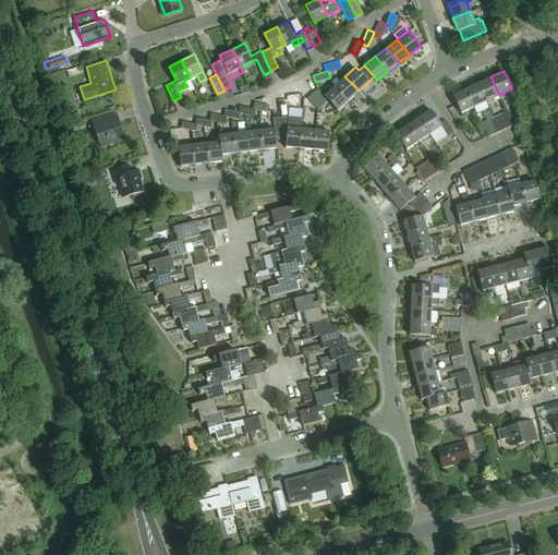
[(348,100),(359,91),(344,76),(335,85),(348,100)]
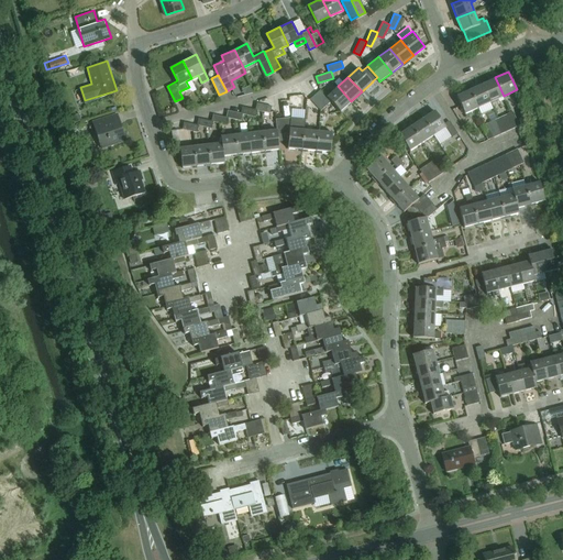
[(492,101),(504,96),(495,77),(483,83),(492,101)]
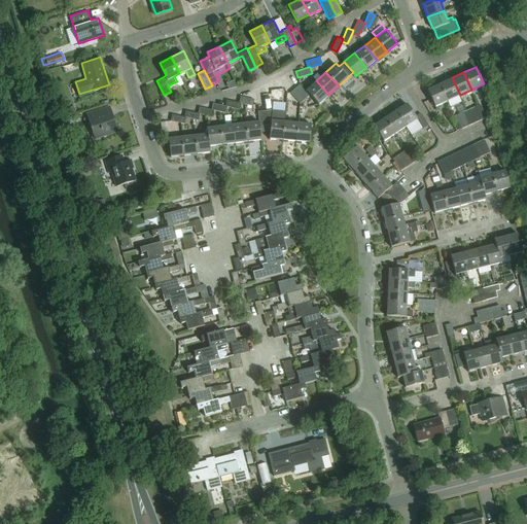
[(459,95),(460,95),(452,77),(440,82),(448,100),(459,95)]
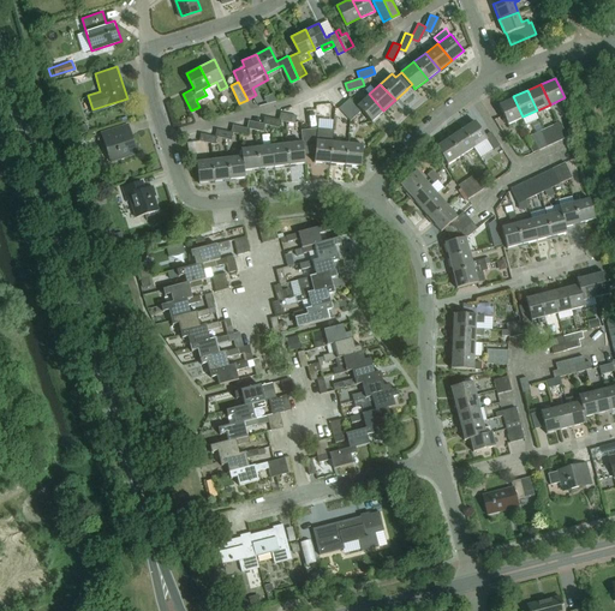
[(372,120),(383,111),(369,94),(358,105),(362,109),(372,120)]
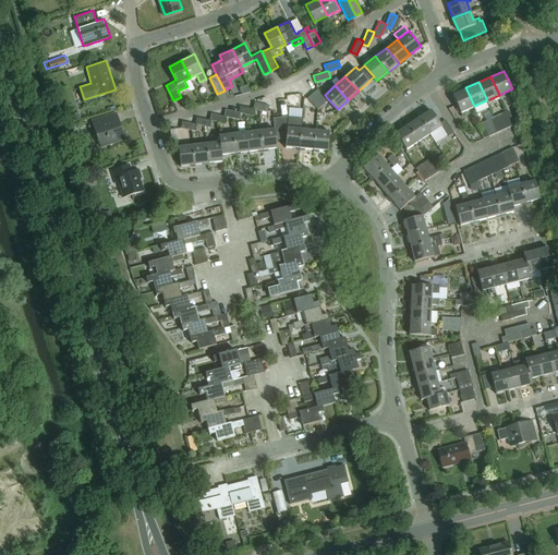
[(323,104),(328,99),(325,95),(318,87),(313,93),(323,104)]
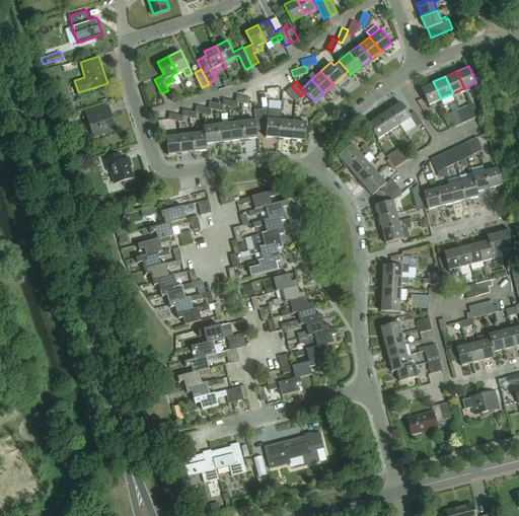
[(429,104),(441,98),(433,81),(422,87),(429,104)]
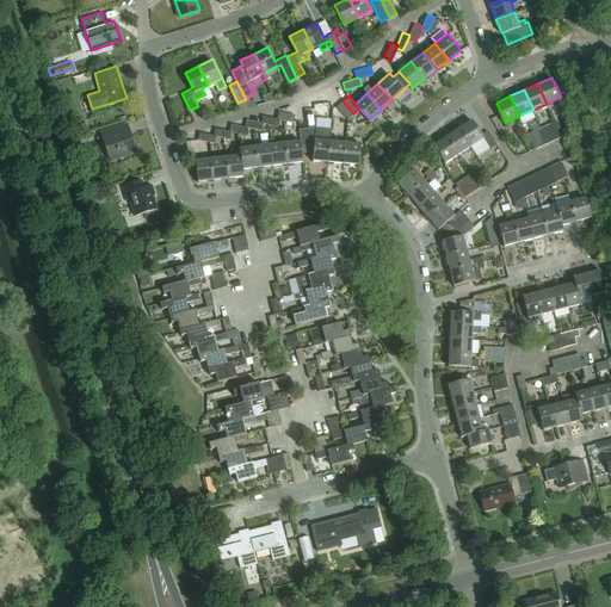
[(353,113),(343,101),(338,106),(349,118),(353,113)]
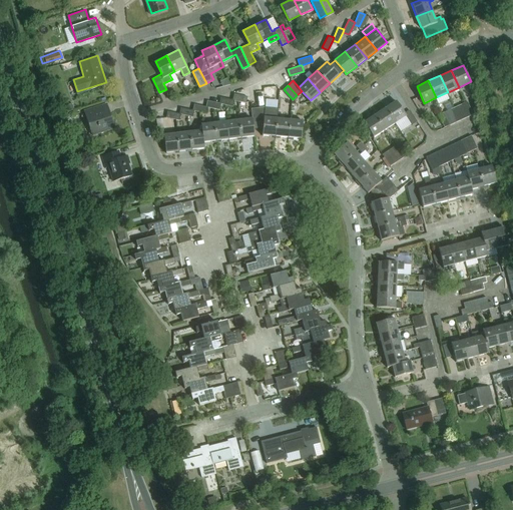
[(246,101),(247,95),(233,92),(232,98),(234,99),(246,101)]
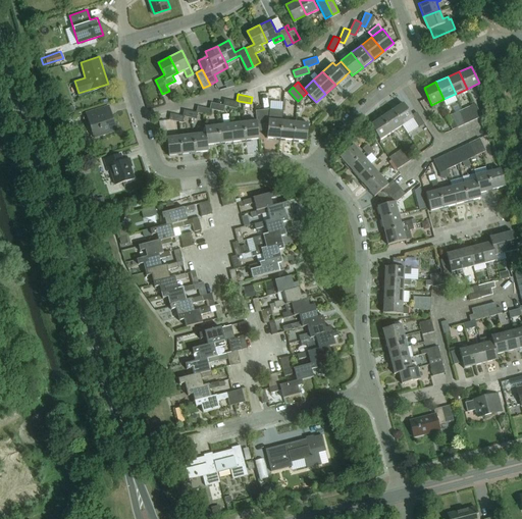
[(455,94),(444,99),(446,104),(457,99),(455,94)]
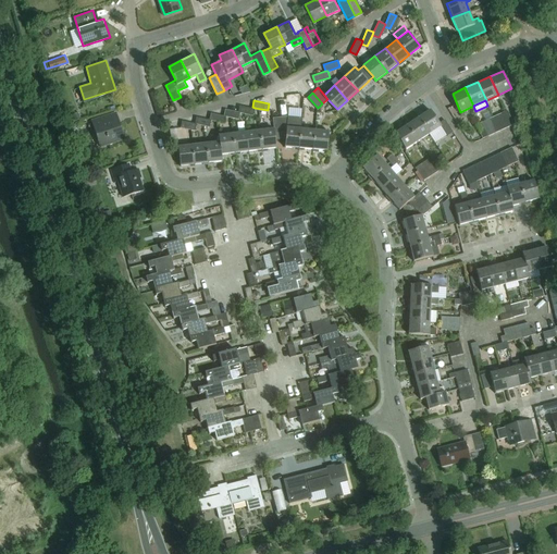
[(252,114),(255,108),(252,107),(239,105),(238,111),(239,111),(252,114)]
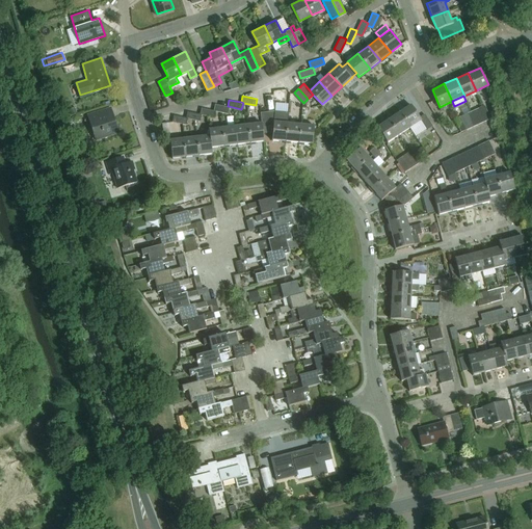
[(228,112),(229,106),(228,106),(215,103),(214,109),(215,110),(228,112)]
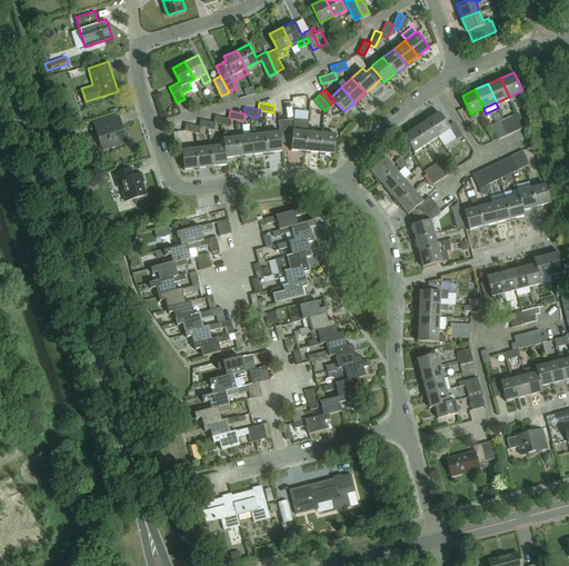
[(463,132),(455,120),(449,123),(439,110),(428,118),(438,135),(450,127),(456,136),(457,137),(463,132)]
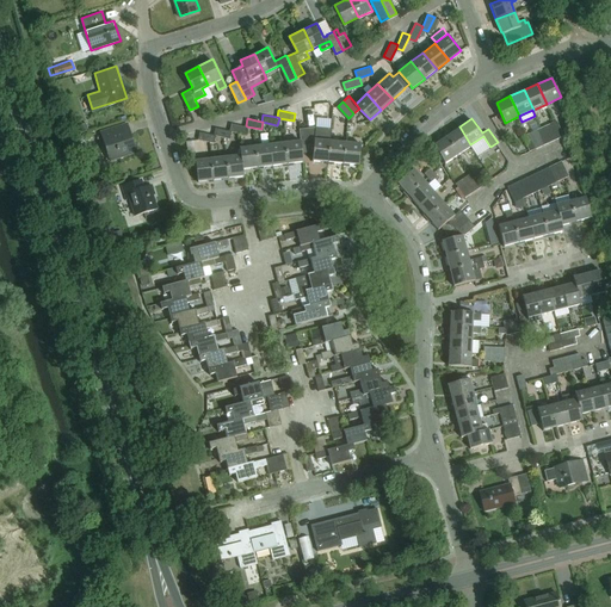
[(556,119),(550,122),(556,137),(563,134),(556,119)]
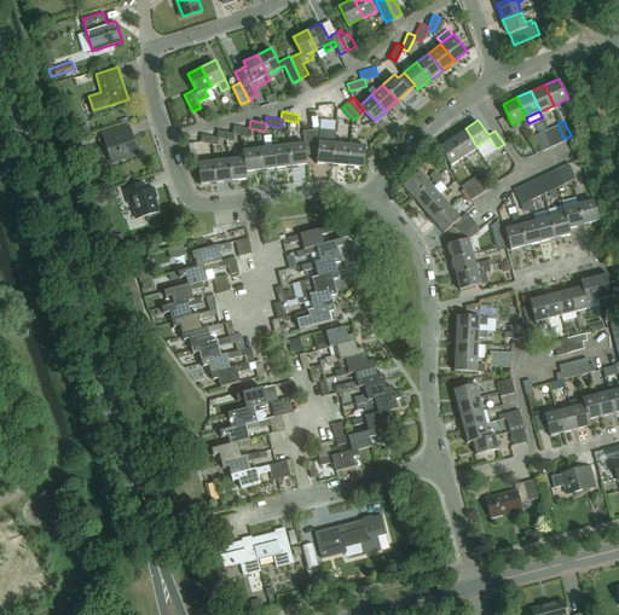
[(87,123),(74,127),(76,134),(90,129),(87,123)]
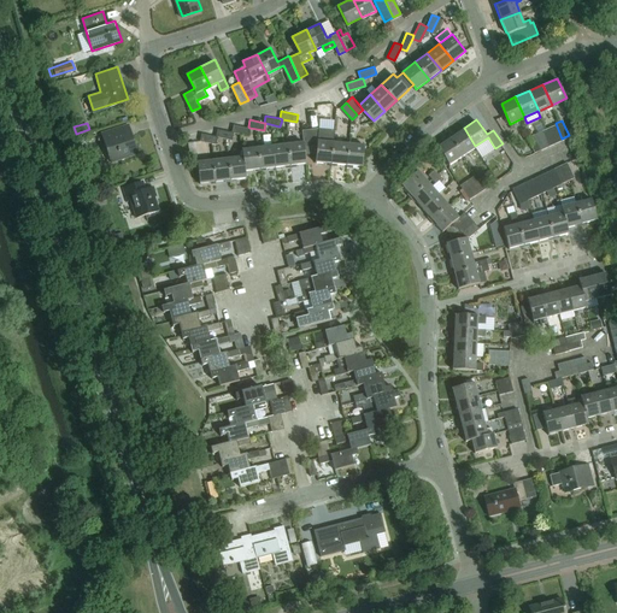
[(128,123),(125,124),(101,131),(111,160),(137,152),(128,123)]
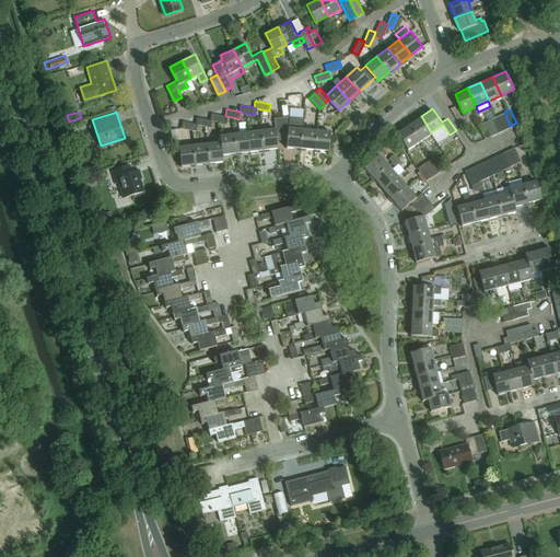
[(504,112),(498,115),(504,128),(510,126),(504,112)]
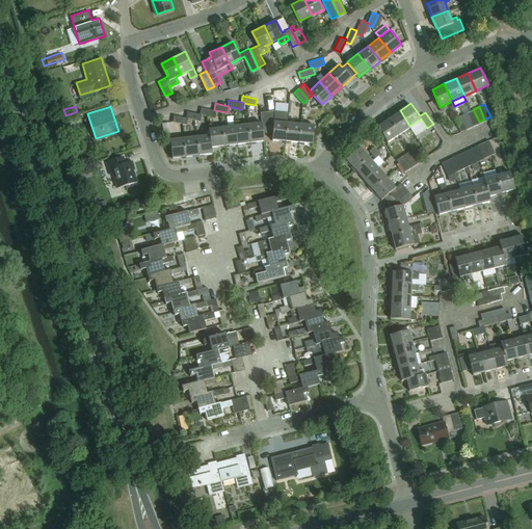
[(214,116),(215,110),(214,109),(201,107),(200,113),(202,113),(214,116)]
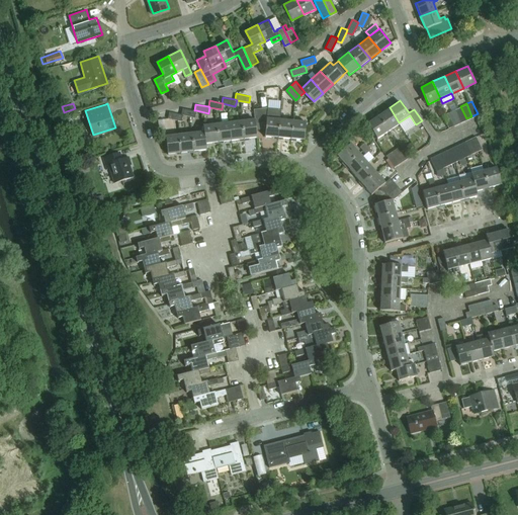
[(278,137),(280,118),(281,108),(268,106),(260,107),(261,122),(266,121),(265,135),(278,137)]
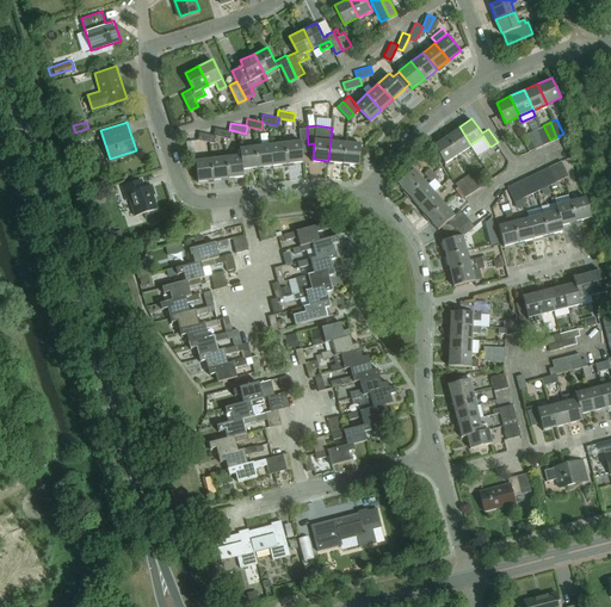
[(543,125),(536,129),(543,143),(550,140),(543,125)]
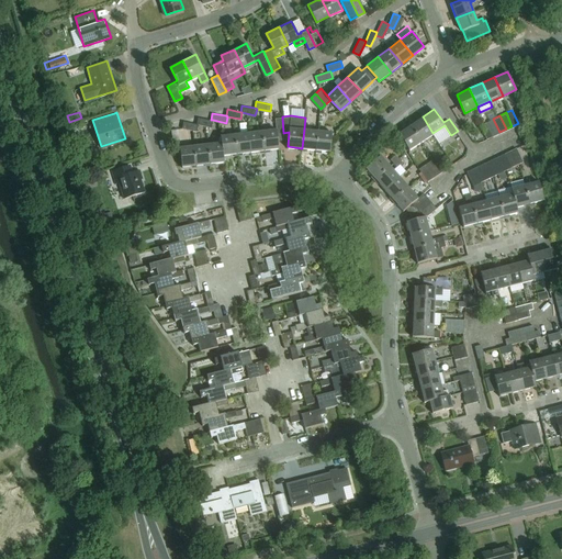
[(212,126),(213,120),(211,120),(198,116),(197,123),(199,123),(199,124),(212,126)]
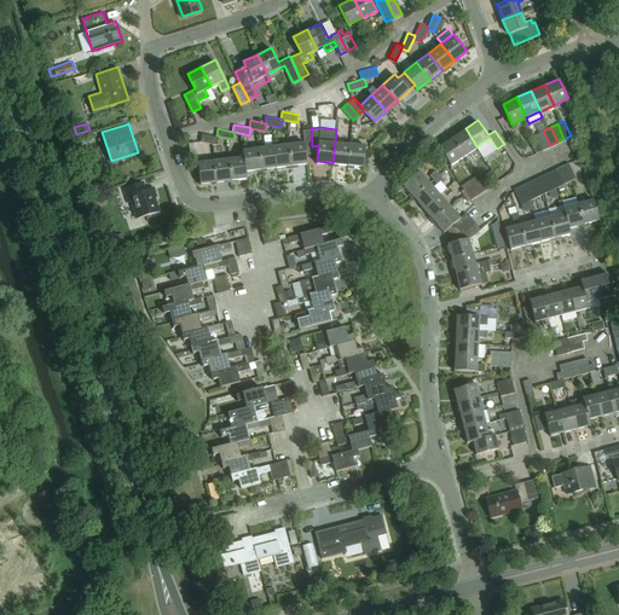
[(307,163),(305,146),(312,146),(311,128),(302,129),(305,141),(288,143),(291,166),(307,163)]
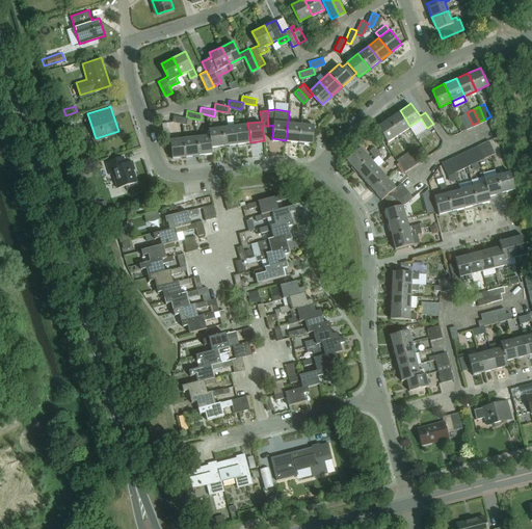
[(399,133),(409,126),(400,110),(389,117),(399,133)]
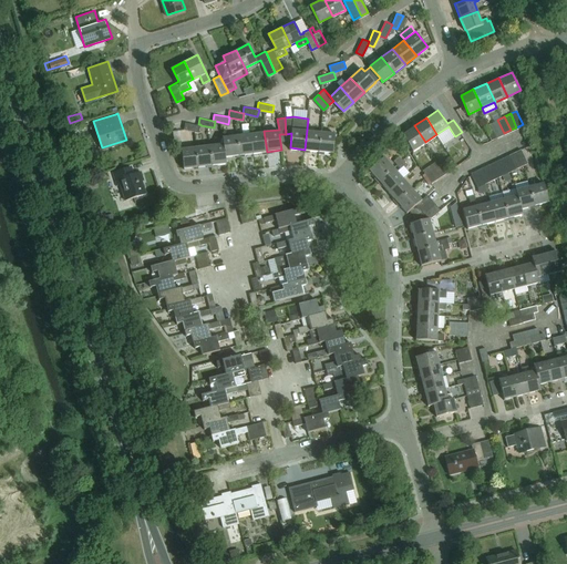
[(497,120),(492,122),(497,136),(504,133),(497,120)]
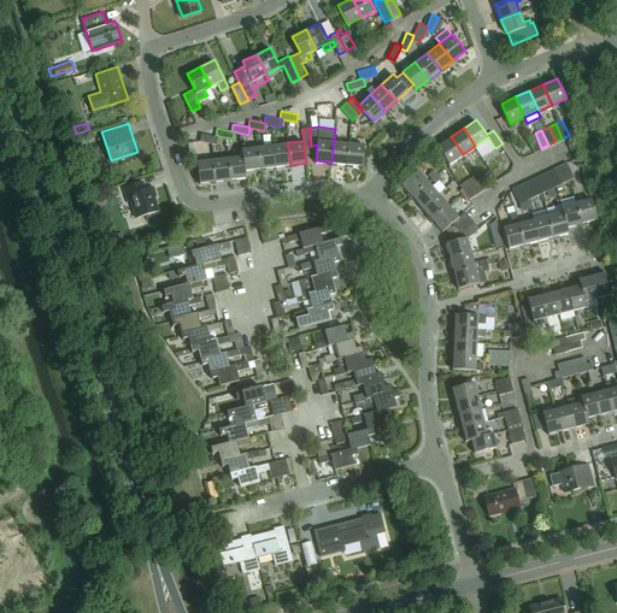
[(216,143),(218,136),(218,135),(216,135),(201,133),(200,140),(216,143)]
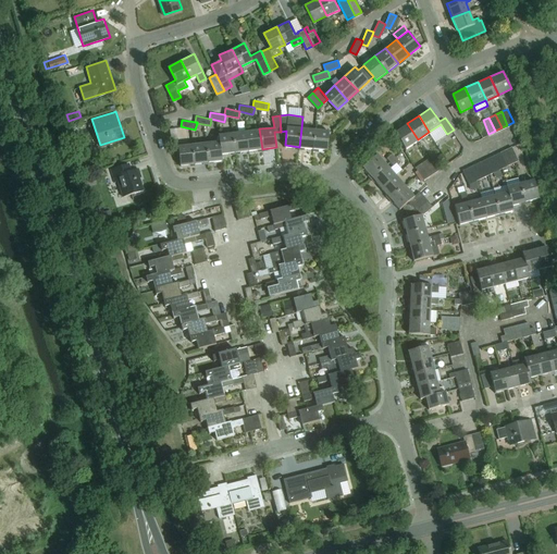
[(483,120),(477,123),(483,136),(489,134),(483,120)]
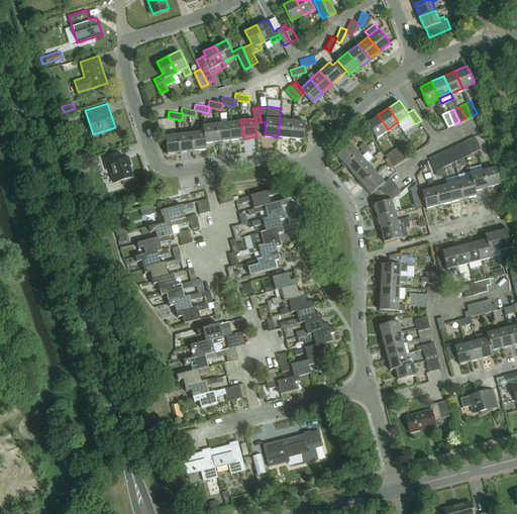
[(377,137),(388,129),(378,114),(367,122),(377,137)]
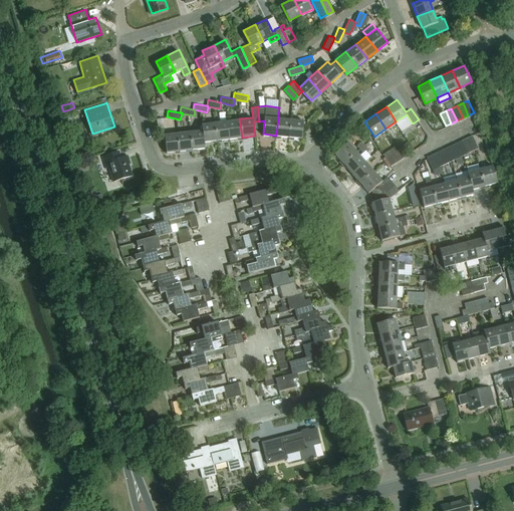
[(402,130),(412,122),(407,114),(396,121),(402,130)]
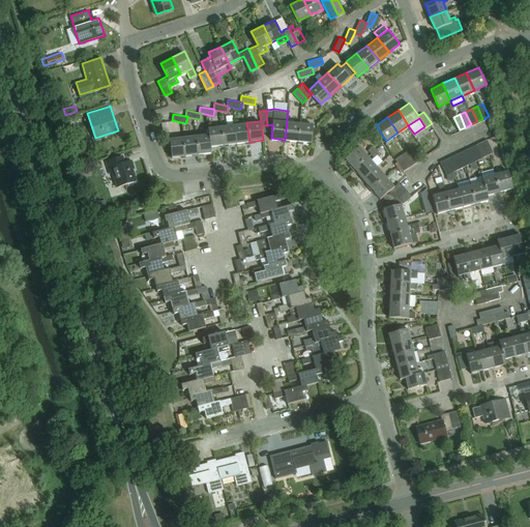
[(299,122),(291,121),(287,121),(285,140),(297,141),(299,122)]
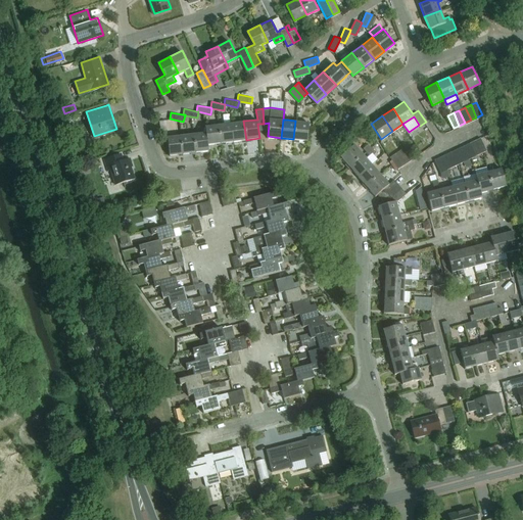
[(233,141),(246,140),(243,121),(231,123),(233,141)]
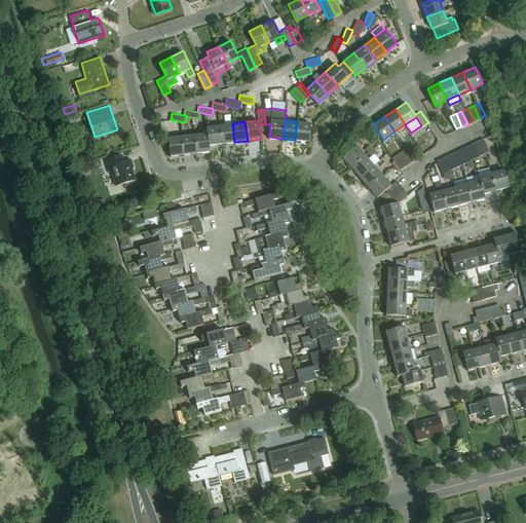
[(308,141),(310,122),(297,121),(295,140),(308,141)]
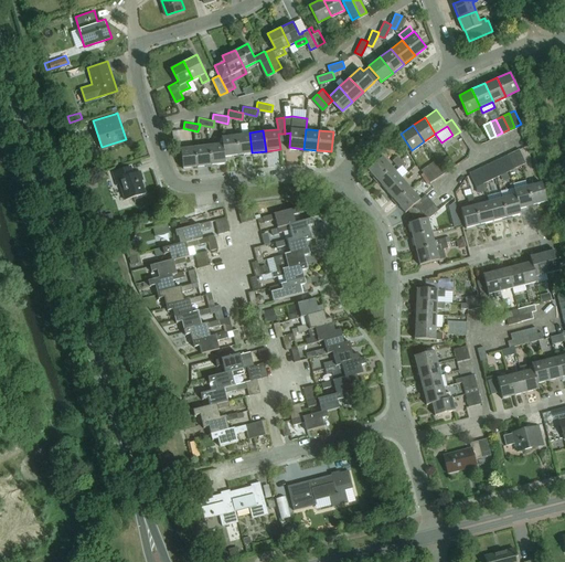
[(238,154),(252,152),(249,133),(236,134),(238,154)]
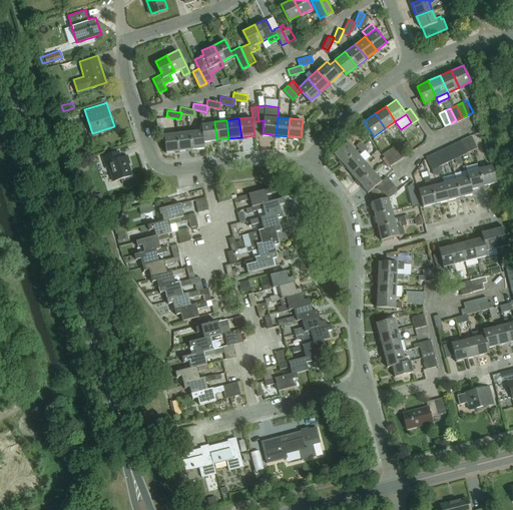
[(204,141),(216,139),(214,121),(201,123),(202,129),(203,141),(204,147),(204,141)]
